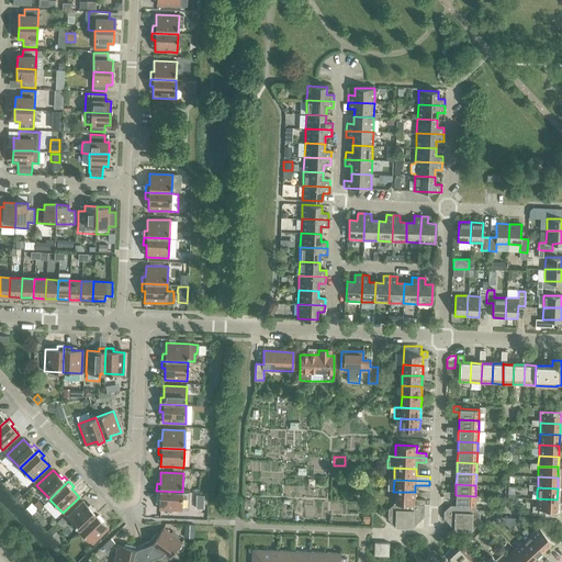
[(18,491),(12,495),(17,499),(22,495),(18,491)]
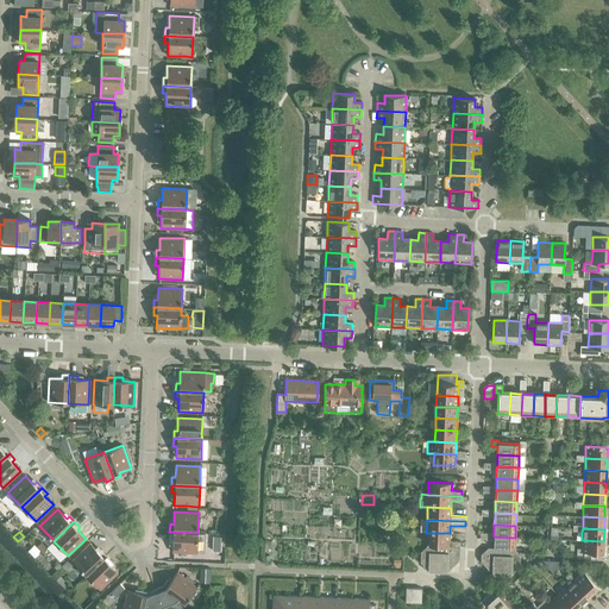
[(198,533),(169,532),(169,539),(173,540),(173,552),(186,553),(189,553),(196,553),(198,533)]
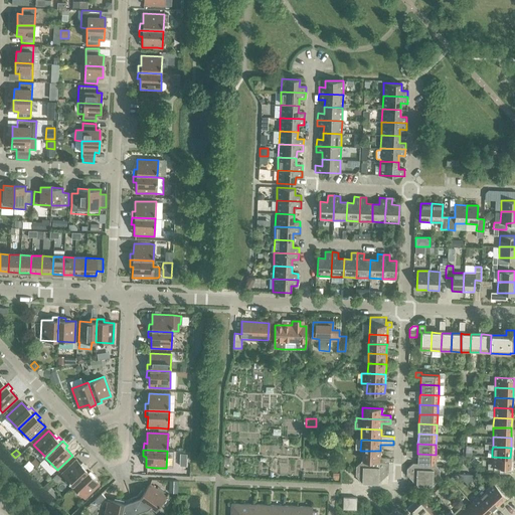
[(363,451),(362,461),(370,462),(388,462),(389,458),(380,458),(380,451),(363,451)]
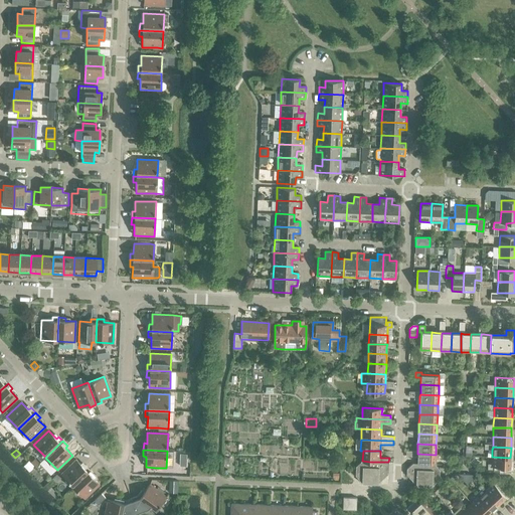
[(40,452),(36,456),(41,461),(45,457),(40,452)]
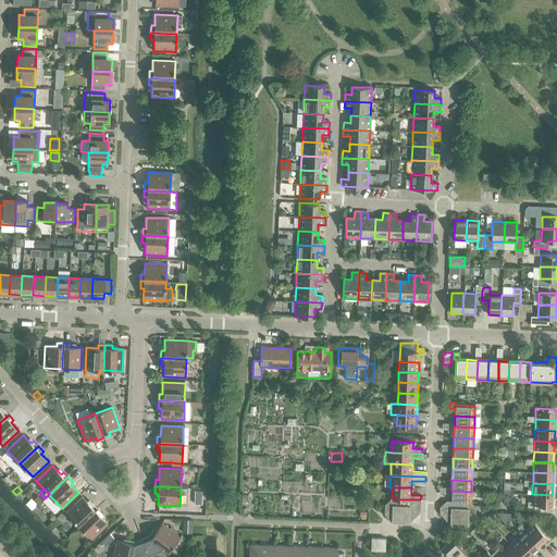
[(452,493),(452,502),(459,502),(471,502),(471,492),(452,491),(452,493)]
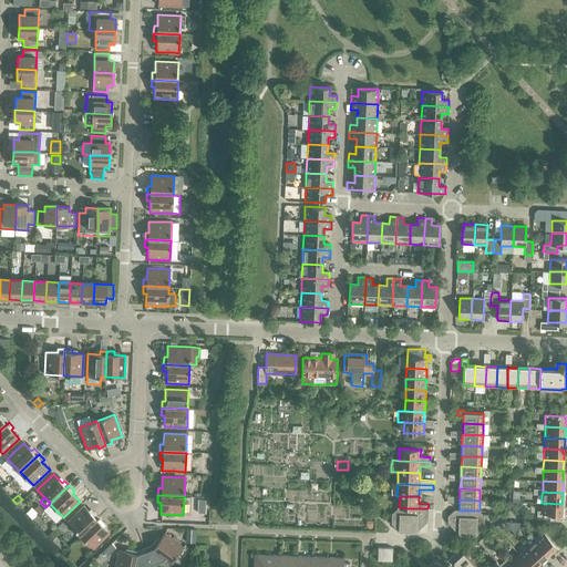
[(562,504),(542,503),(542,511),(537,511),(537,516),(542,516),(542,514),(562,515),(562,504)]
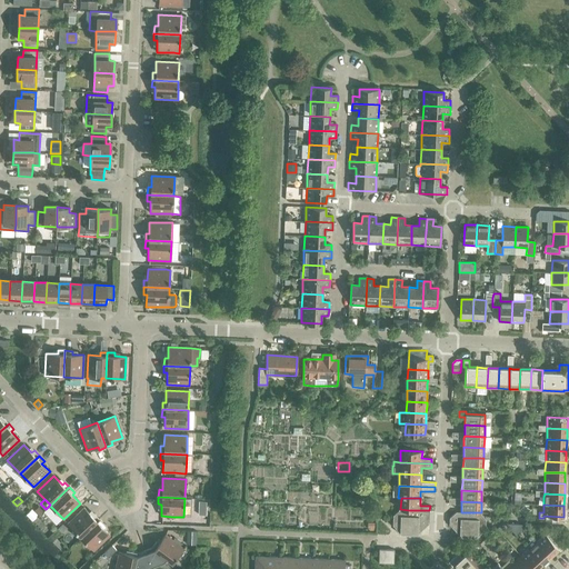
[(38,507),(33,511),(38,516),(42,511),(38,507)]
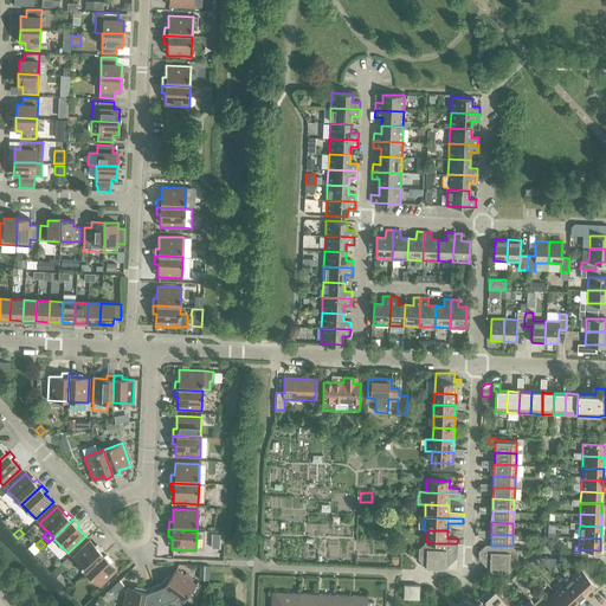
[(72,558),(85,572),(105,553),(101,547),(98,549),(89,541),(72,558)]
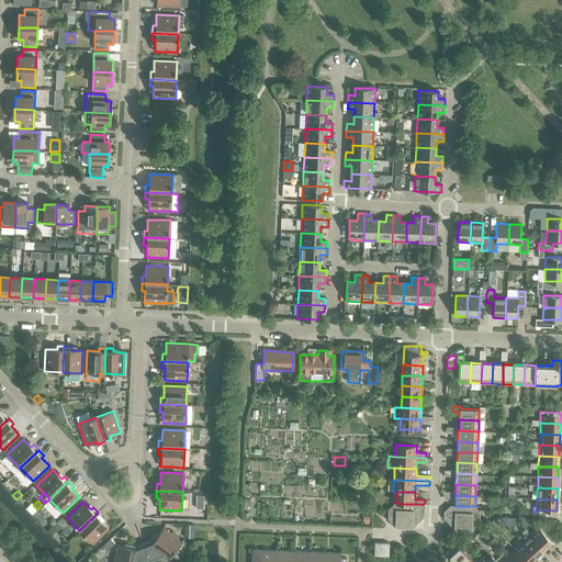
[(32,503),(25,508),(32,515),(37,509),(33,505),(32,503)]
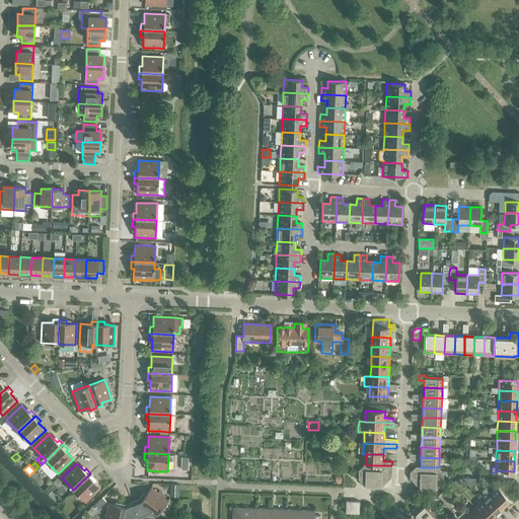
[(364,487),(373,488),(373,465),(365,464),(364,464),(364,465),(359,469),(358,479),(364,486),(364,487)]
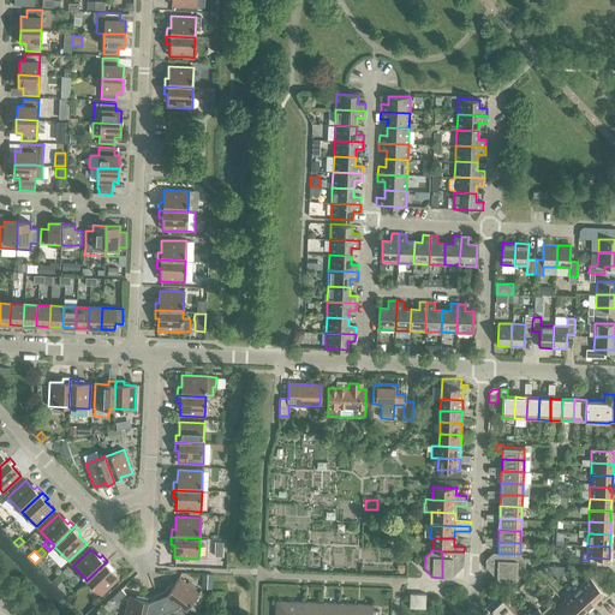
[(442,551),(442,578),(452,578),(452,577),(464,566),(464,551),(442,551)]
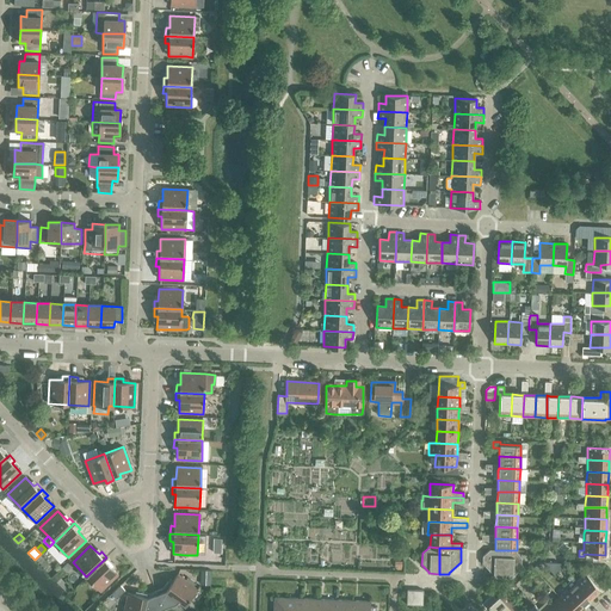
[(493,576),(503,576),(504,550),(495,550),(489,549),(482,556),(482,563),(493,575),(493,576)]
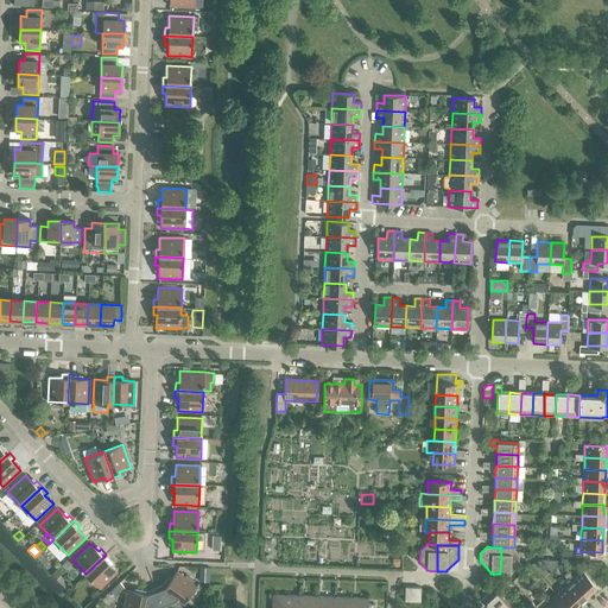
[(501,548),(500,574),(511,574),(519,565),(519,555),(514,549),(514,548),(501,548)]
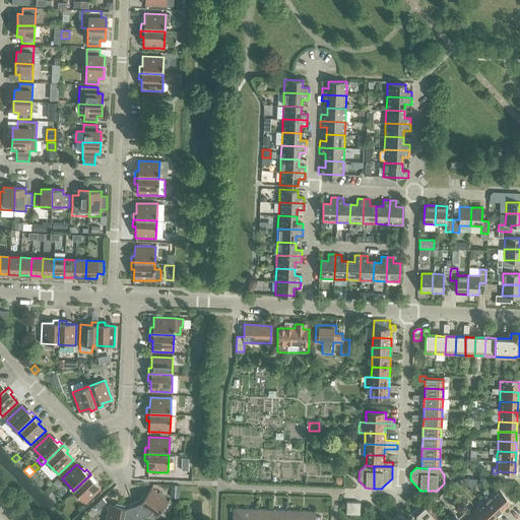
[(90,474),(73,491),(85,504),(101,489),(93,481),(95,479),(90,474)]
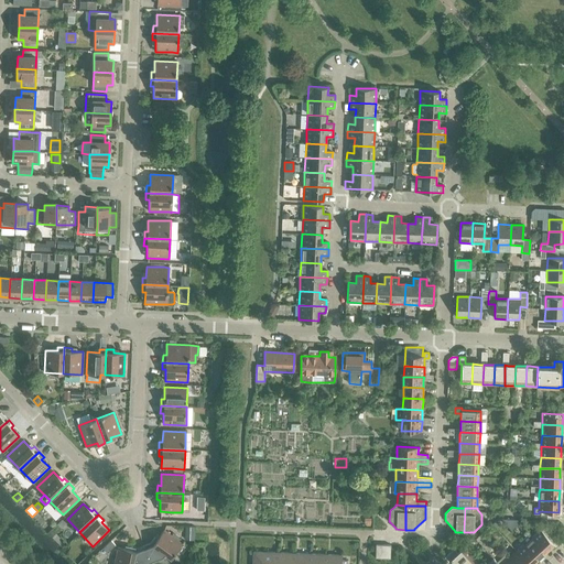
[(497,519),(491,524),(496,529),(501,524),(497,519)]
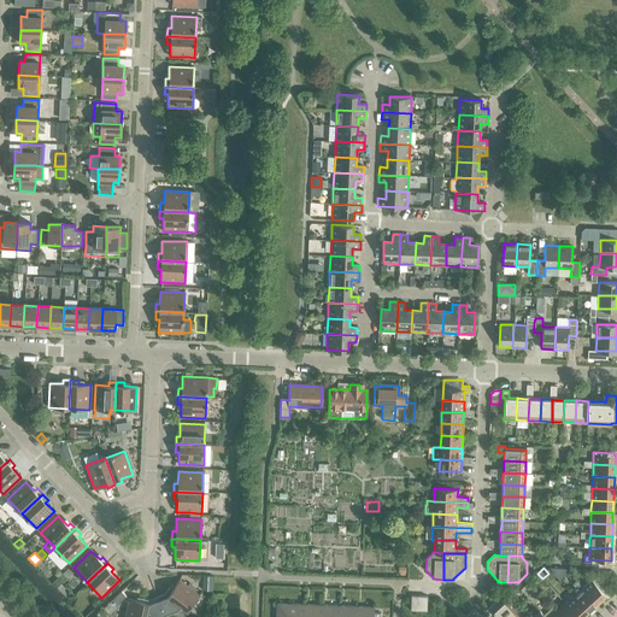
[(597,576),(592,581),(605,595),(607,598),(612,593),(597,576)]
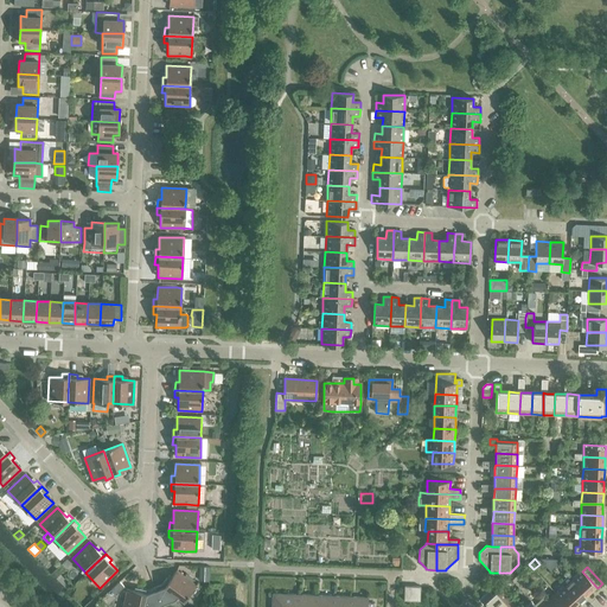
[(581,569),(573,577),(587,593),(595,586),(582,572),(581,569)]
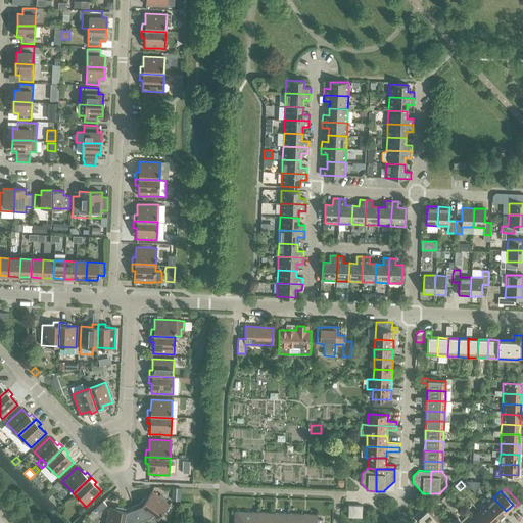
[(139,504),(133,506),(139,521),(151,516),(152,514),(158,518),(169,504),(152,491),(145,500),(143,498),(139,504)]
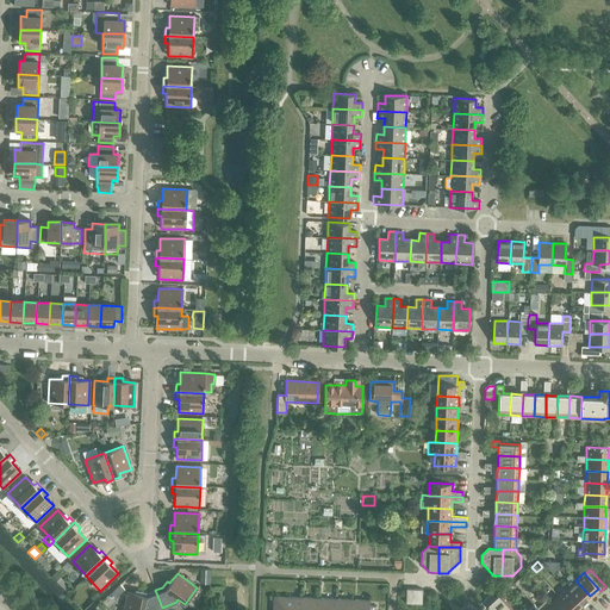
[(576,580),(567,589),(582,604),(590,596),(576,580)]
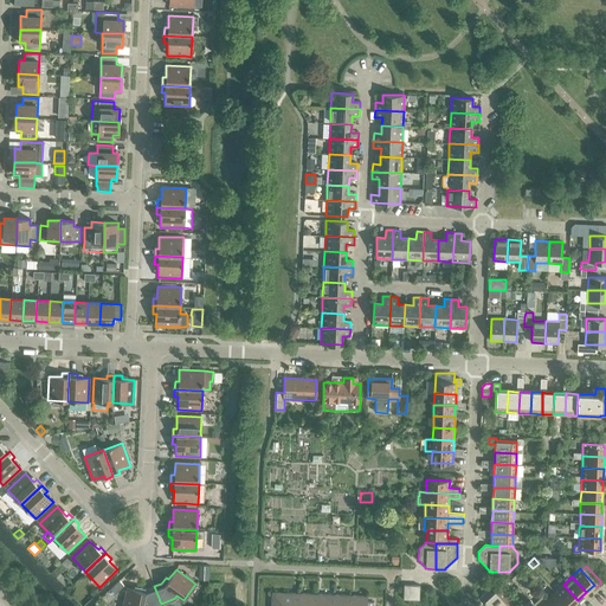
[(110,588),(115,594),(124,586),(118,580),(110,588)]
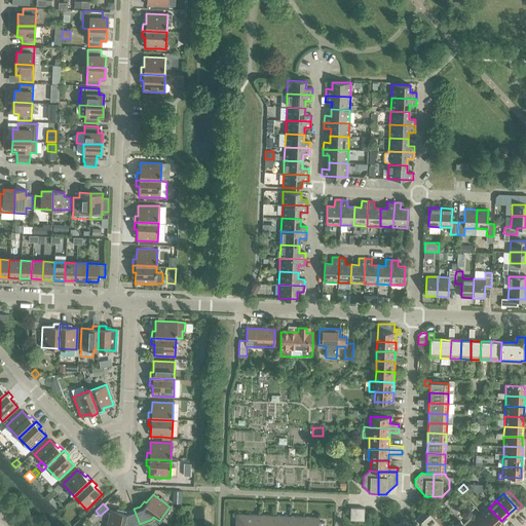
[(349,520),(364,521),(364,509),(350,508),(349,520)]
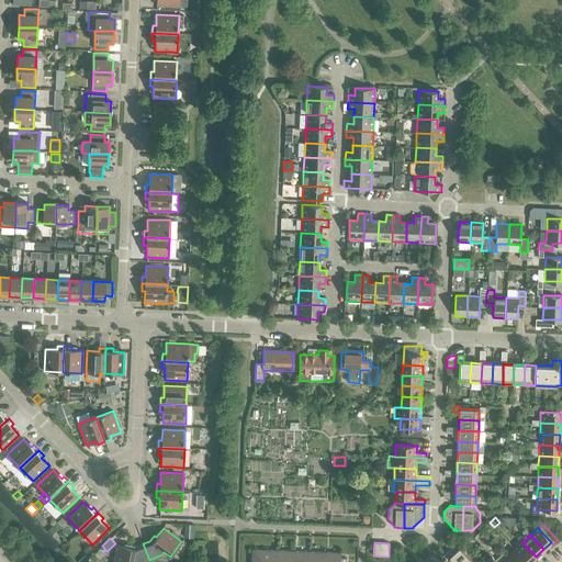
[(523,542),(514,549),(525,561),(529,561),(536,557),(523,542)]
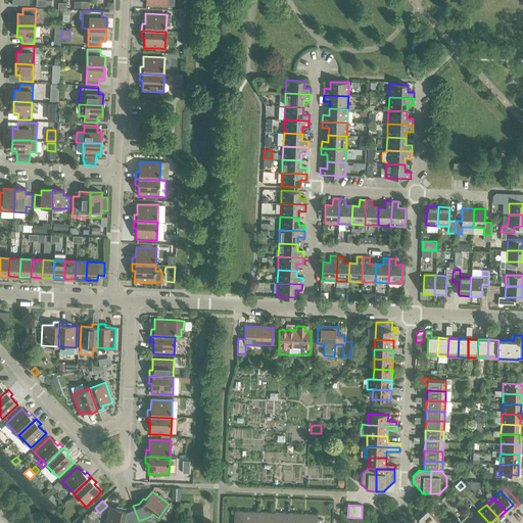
[(132,522),(139,521),(133,506),(127,509),(121,507),(120,510),(109,508),(105,522),(132,522)]
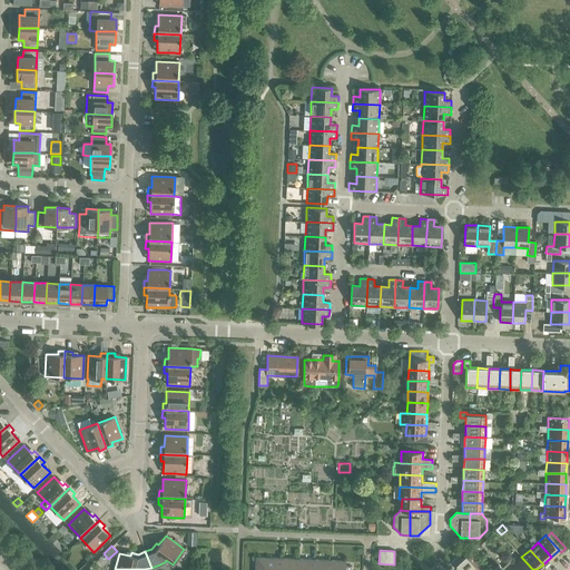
[(455,566),(459,569),(465,569),(477,560),(470,552),(462,559),(458,563),(454,566),(455,566)]
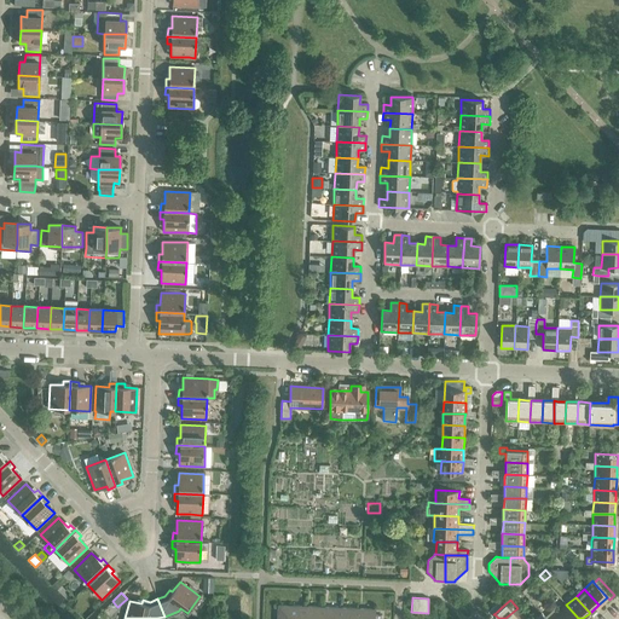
[(578,618),(566,605),(557,613),(562,618),(578,618)]
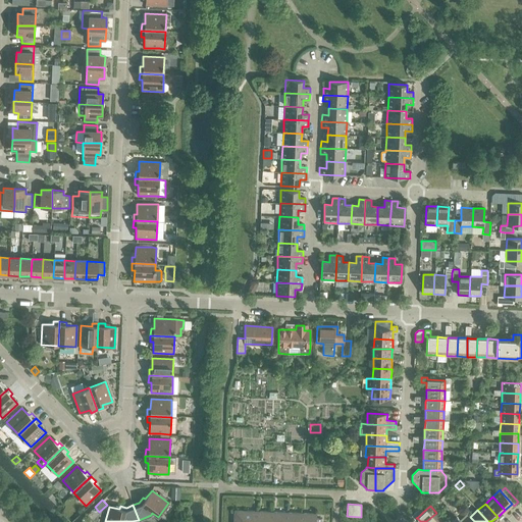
[(233,511),(233,521),(256,521),(257,511),(233,511)]
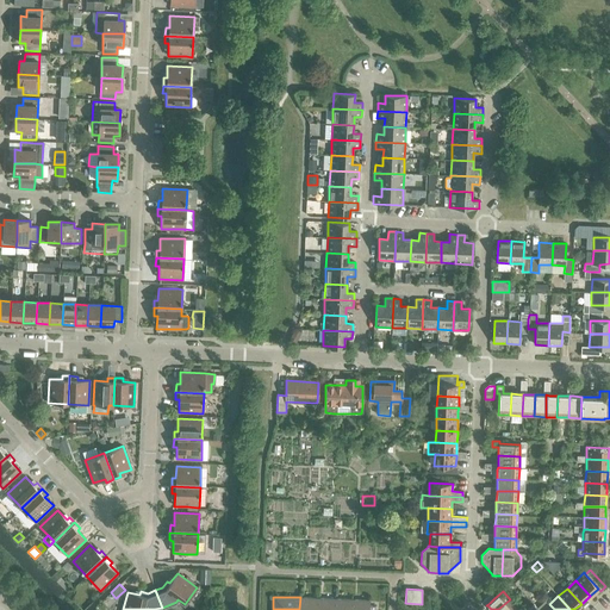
[(317,609),(318,598),(300,597),(299,609),(317,609)]
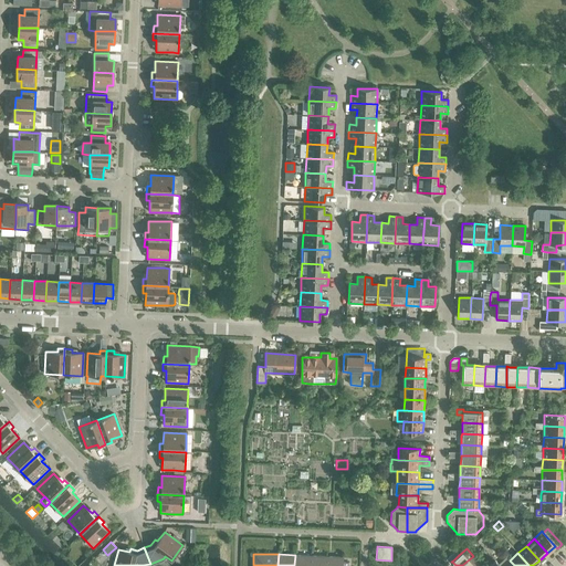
[(310,565),(311,556),(295,555),(294,565),(310,565)]
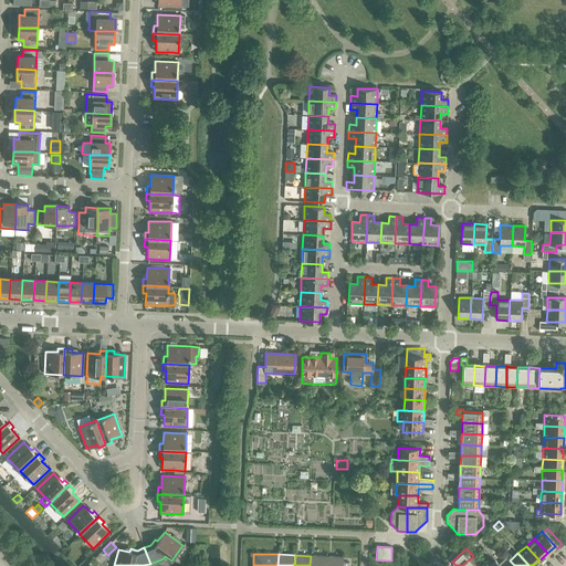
[(326,565),(326,556),(311,556),(310,565),(326,565)]
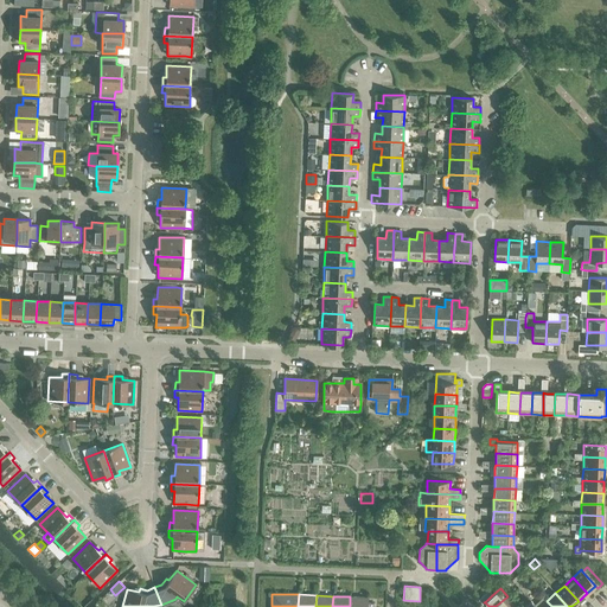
[(368,598),(350,596),(350,606),(372,606),(372,602),(368,602),(368,598)]
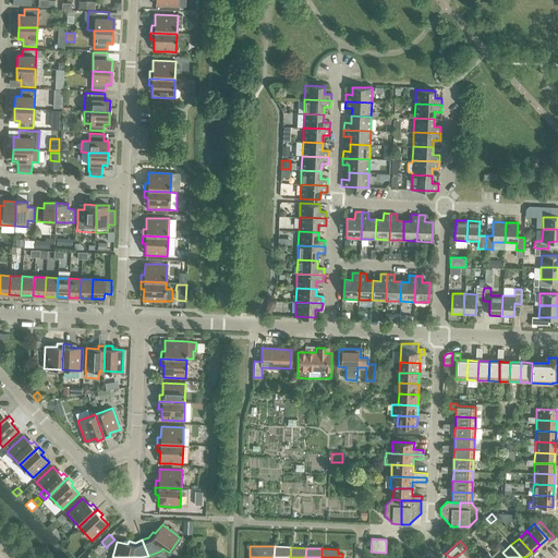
[(471,557),(473,557),(474,556),(466,548),(456,557),(471,557)]
